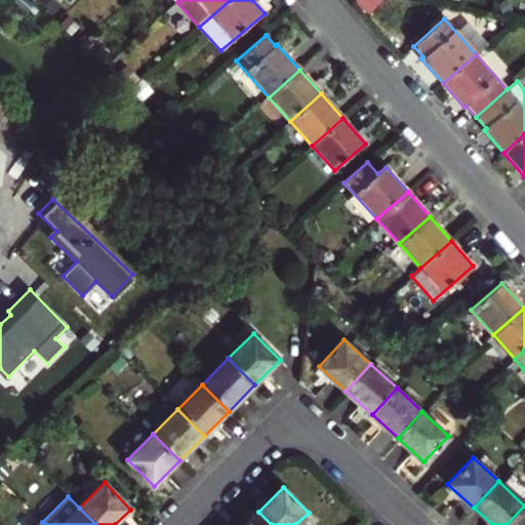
[(524,524),(524,506),(507,524),(524,524)]
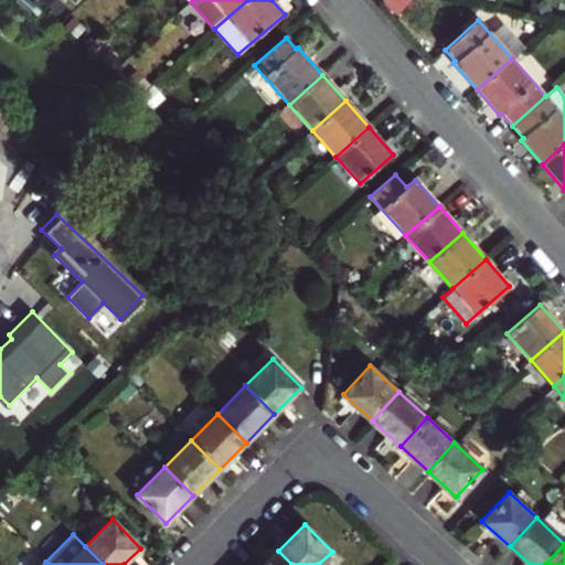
[(291,564),(278,551),(263,564),(291,564)]
